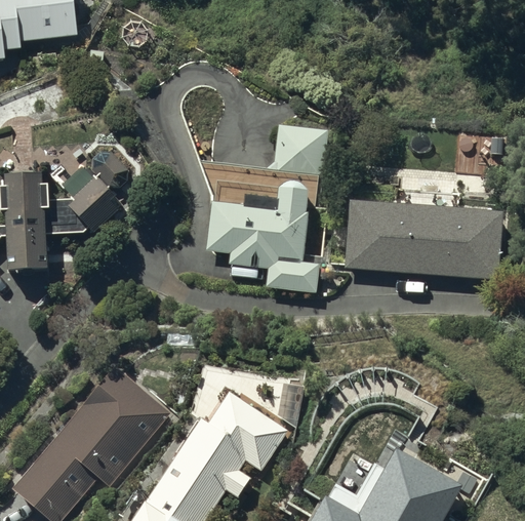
[(75,35),(72,0),(0,0),(0,58),(4,58),(3,39),(75,35)]
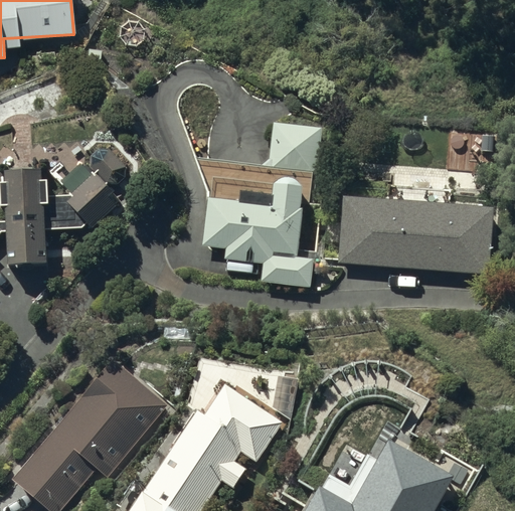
[(238,199),(205,196),(201,245),(225,247),(224,261),(263,264),(261,281),(310,285),(312,259),(296,257),(303,174),(317,175),(321,127),(273,123),(269,167),(276,168),(274,190),(239,187),(238,199)]
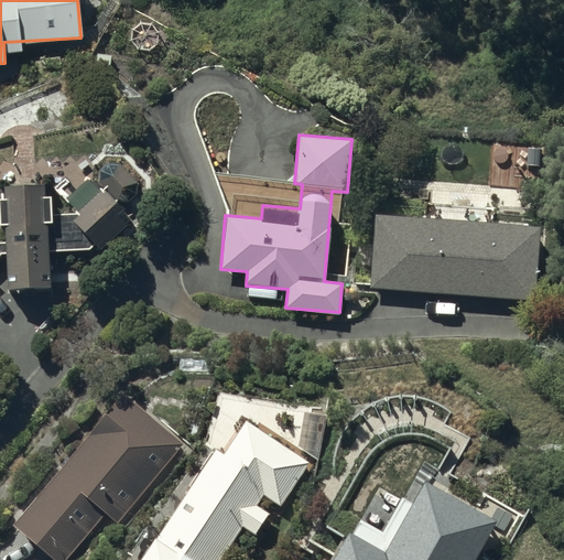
[(79,214),(55,214),(54,194),(49,195),(47,183),(7,184),(7,196),(2,196),(3,223),(8,222),(9,243),(0,243),(0,257),(2,256),(10,255),(11,286),(53,284),(52,250),(93,250),(97,245),(101,250),(130,224),(122,214),(131,206),(122,197),(138,183),(123,167),(101,185),(106,190),(79,214)]
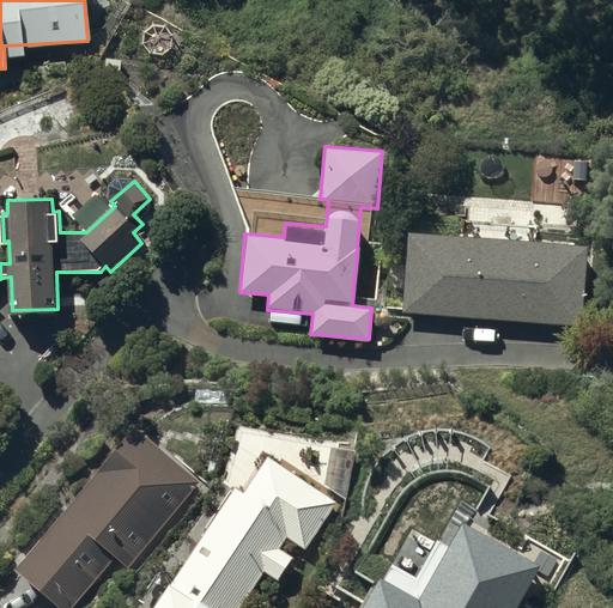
[(589,238),(407,225),(401,311),(582,326),(589,238)]
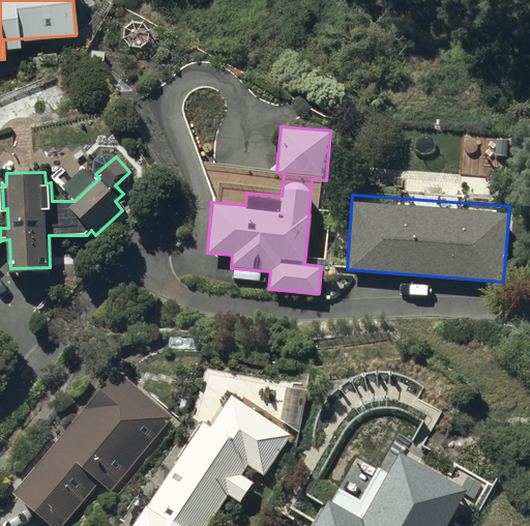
[(149,504),(145,502),(129,525),(206,525),(246,464),(264,476),(291,436),(276,427),(285,383),(204,369),(194,426),(199,427),(149,504)]
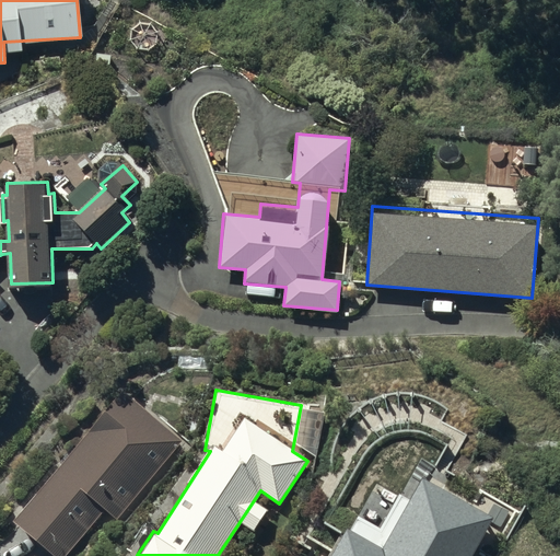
[(184,442),(125,391),(18,516),(63,555),(68,555),(108,508),(119,518),(184,442)]
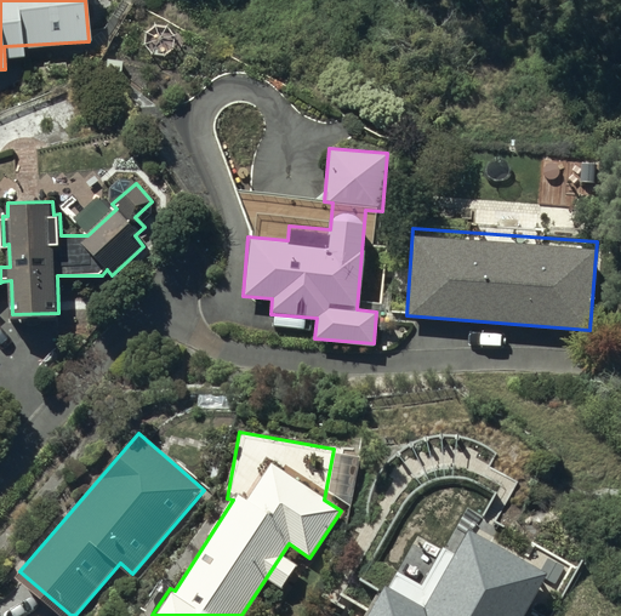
[(425,604),(383,582),(364,615),(520,615),(547,570),(468,526),(425,604)]
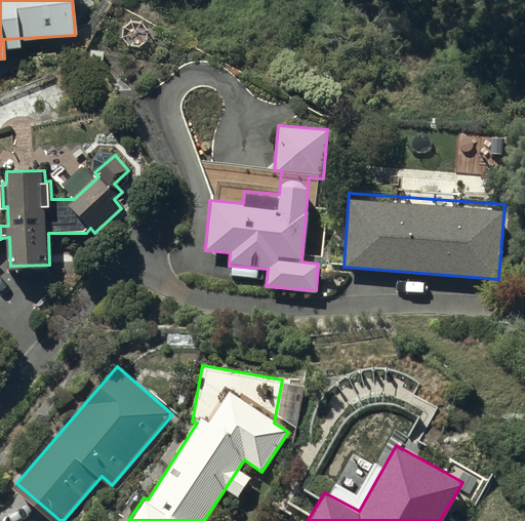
All buildings are outlined.
